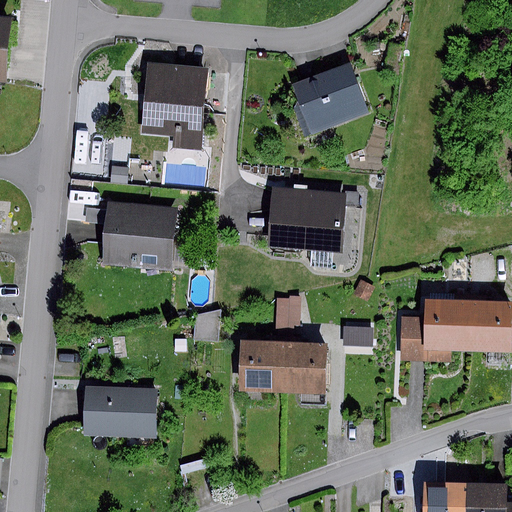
[(0,82),(5,83),(7,55),(10,17),(0,16),(0,82)]
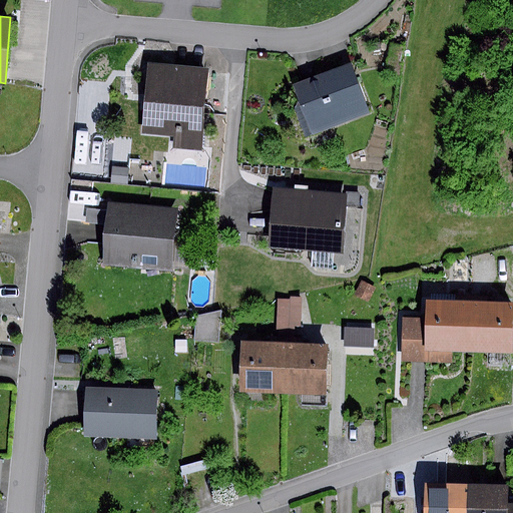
[(374,112),(355,62),(294,85),(300,100),(295,109),(306,137),(374,112)]
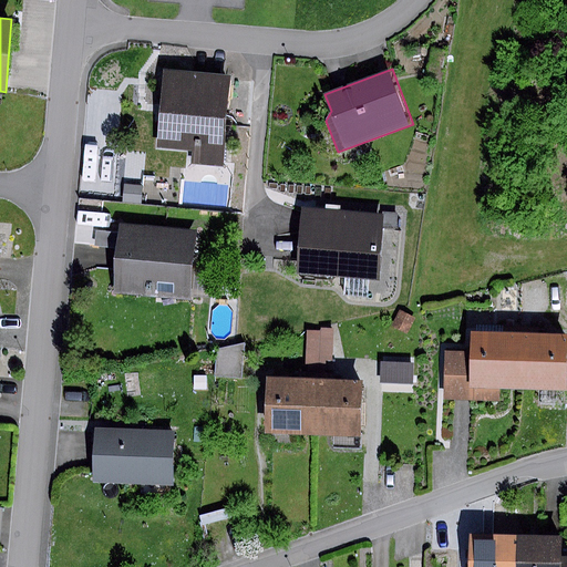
[(230,76),(165,72),(160,147),(193,150),(192,165),(224,167),(230,76)]
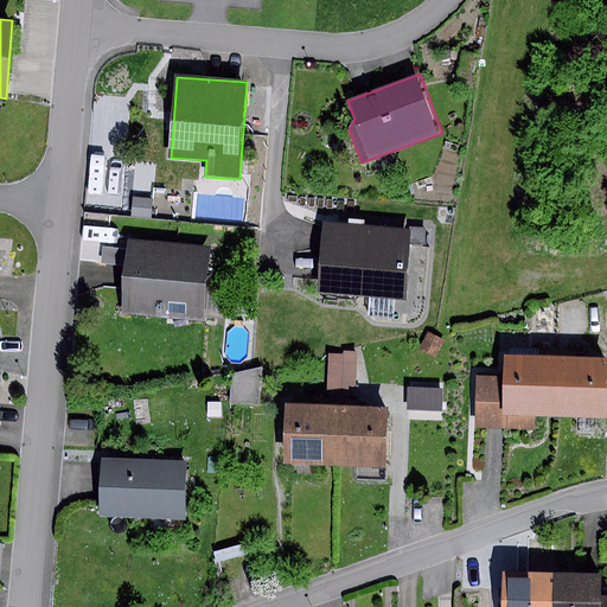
[(133,198),(132,216),(151,218),(153,199),(133,198)]
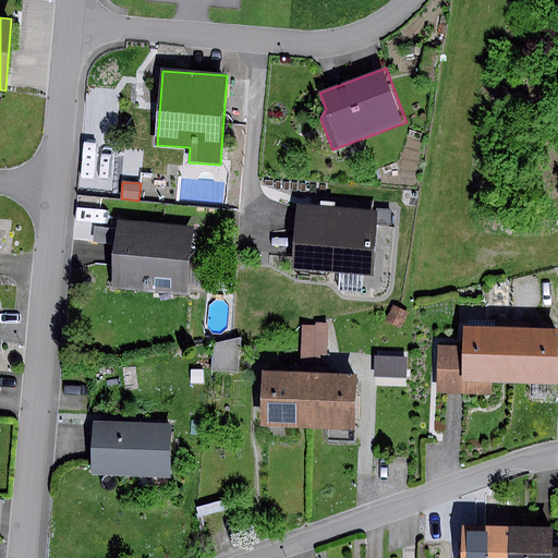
[(376,214),(300,208),(295,267),(372,273),(376,214)]
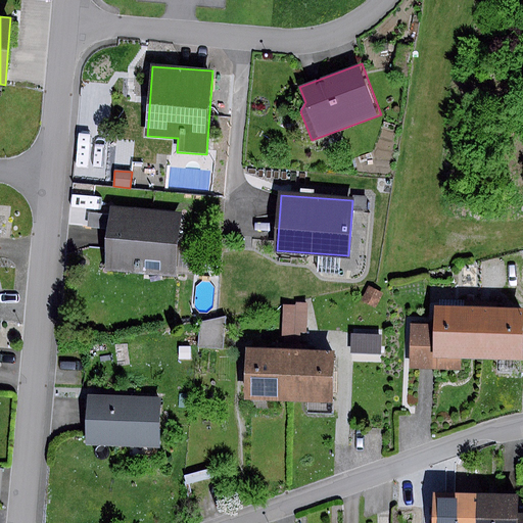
[(178,214),(110,207),(105,268),(172,275),(178,214)]
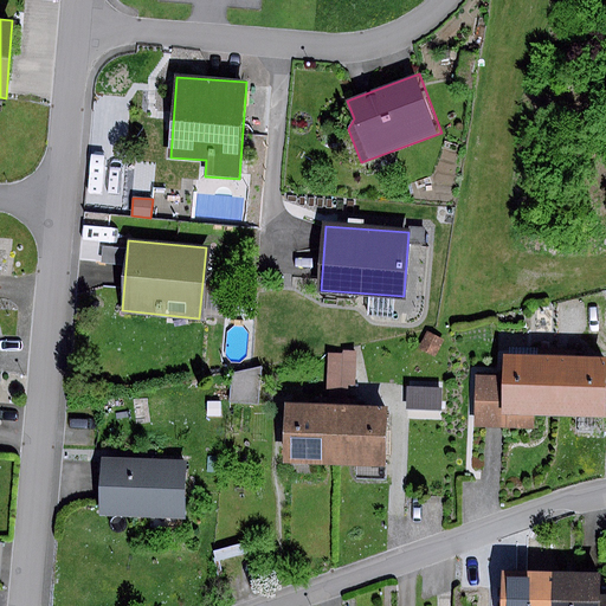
[(103,247),(102,263),(121,265),(123,249),(103,247)]
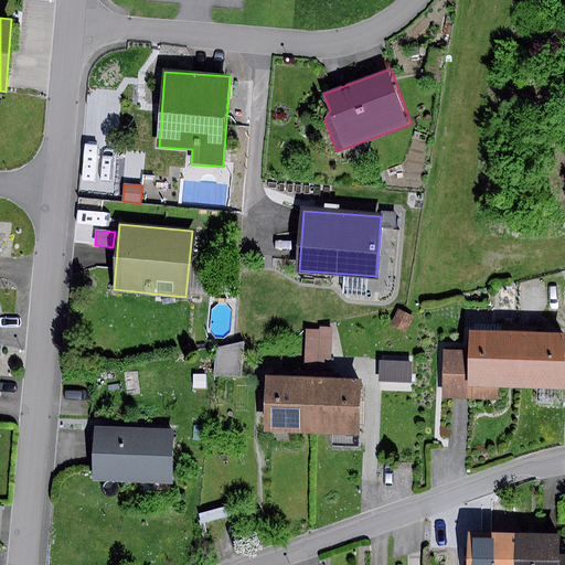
[(397,309),(390,326),(406,333),(414,317),(397,309)]
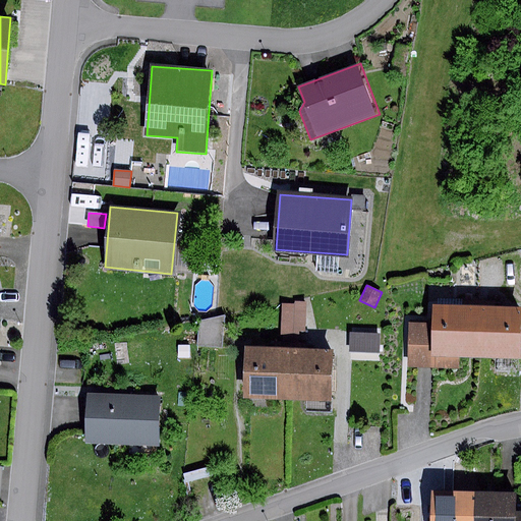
[(306,302),(294,301),(294,304),(292,340),(298,340),(298,331),(305,331),(306,302)]
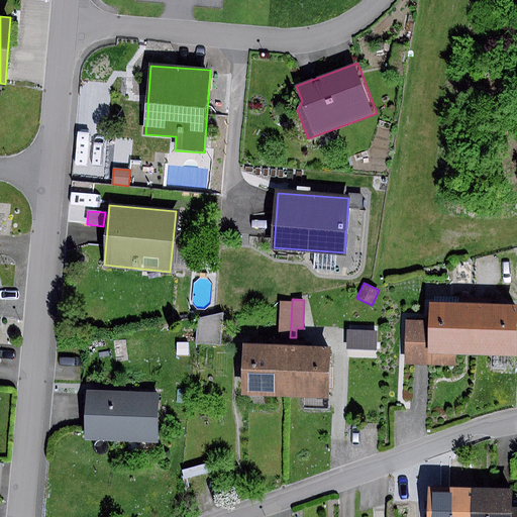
[(292,302),(279,302),(278,332),(282,332),(281,336),(290,337),(292,302)]
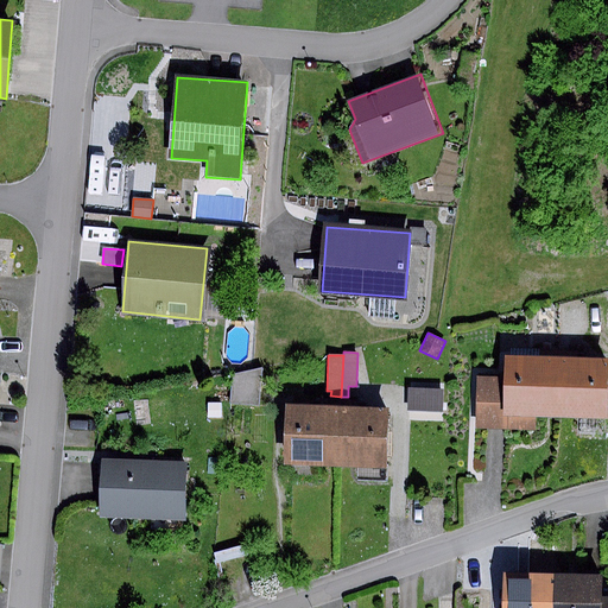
[(501,377),(476,377),(475,430),(536,431),(537,417),(556,417),(557,358),(501,356),(501,377)]
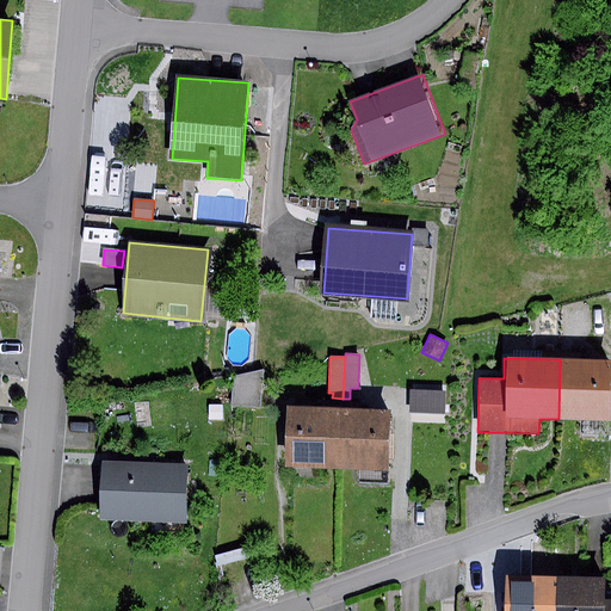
[(610,360),(560,359),(559,419),(609,420),(610,360)]
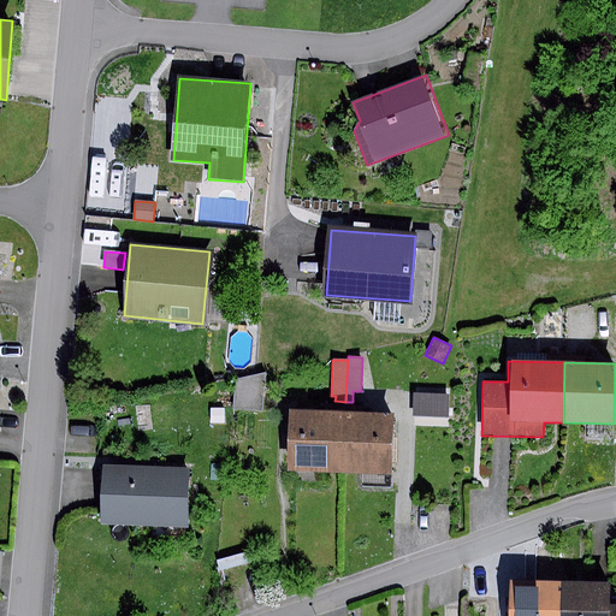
[(264,373),(234,380),(232,409),(261,412),(264,373)]
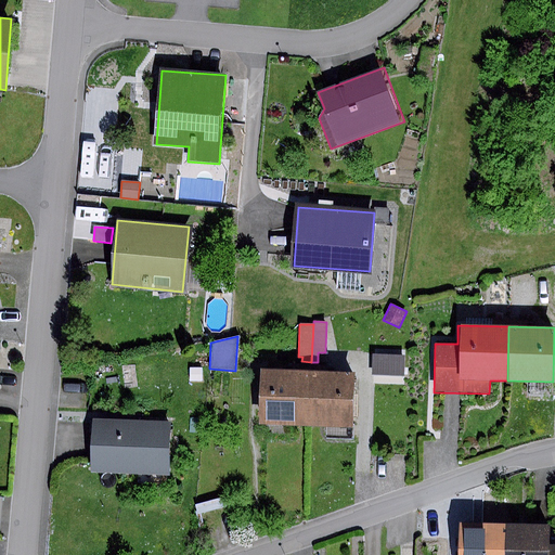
[(402,356),(373,356),(372,374),(401,375),(402,356)]
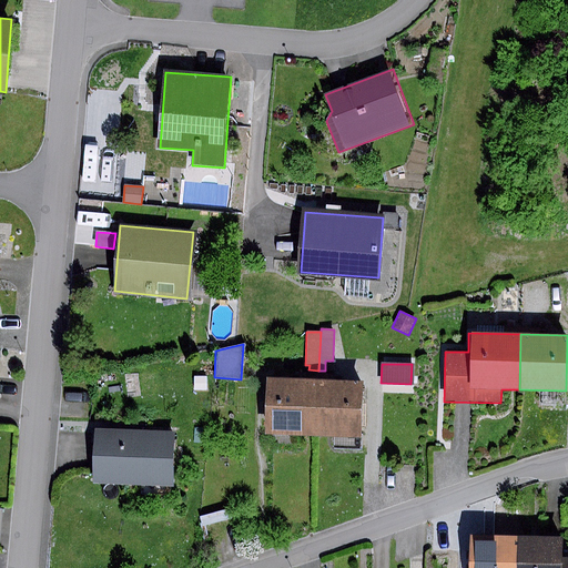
[(205,377),(194,377),(194,391),(205,391),(205,377)]
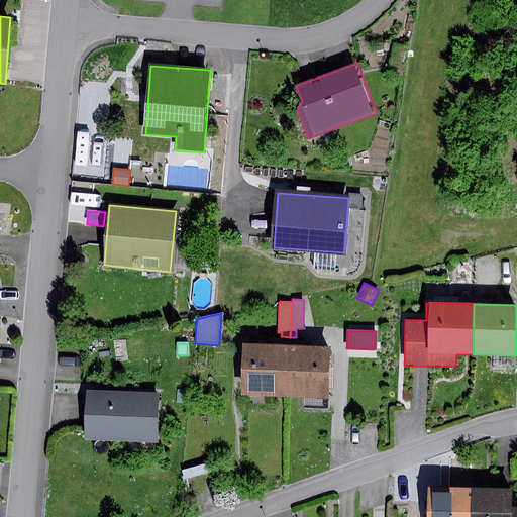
[(286,397),(287,348),(241,347),(240,395),(286,397)]
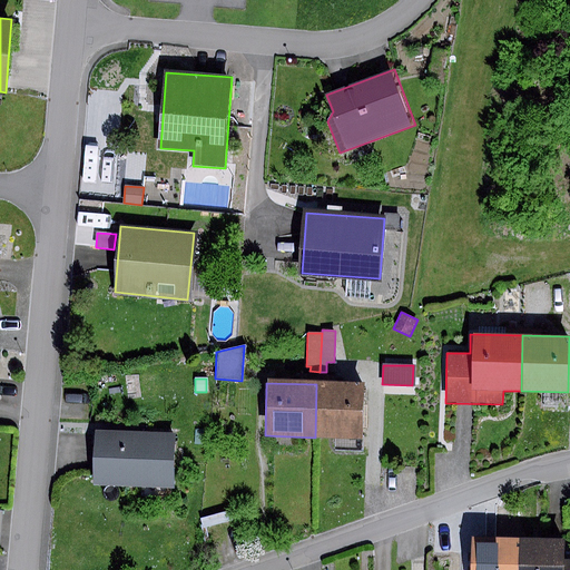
[(362,385),(316,384),(315,438),(333,438),(333,450),(360,451),(362,385)]
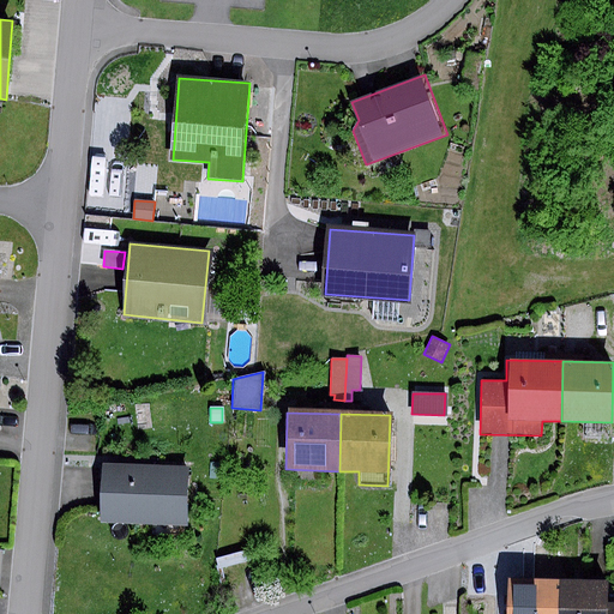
[(187,469),(104,465),(102,523),(186,525),(187,469)]
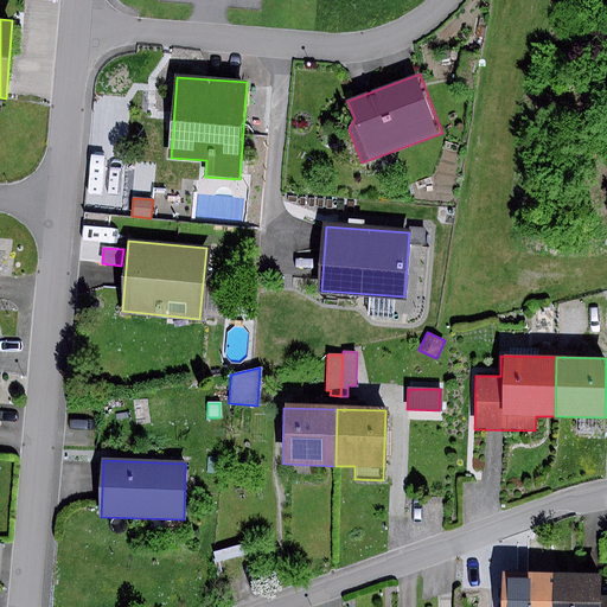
[(257,542),(215,551),(217,563),(261,553),(257,542)]
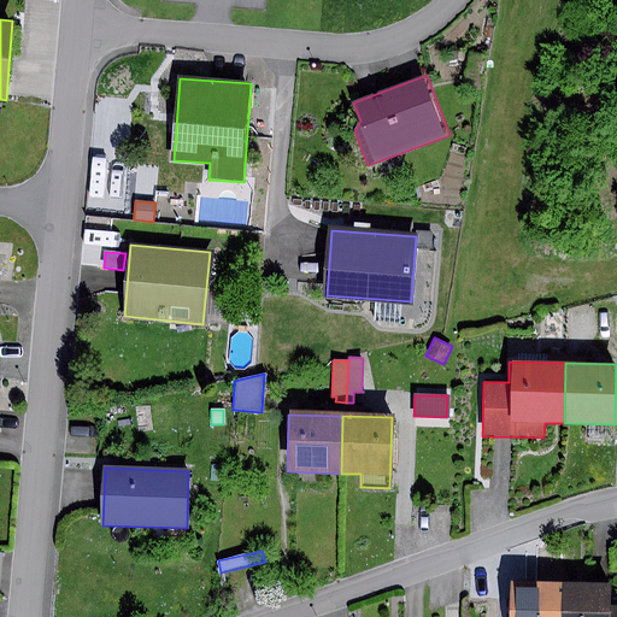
[(562,616),(563,586),(507,585),(506,616),(562,616)]
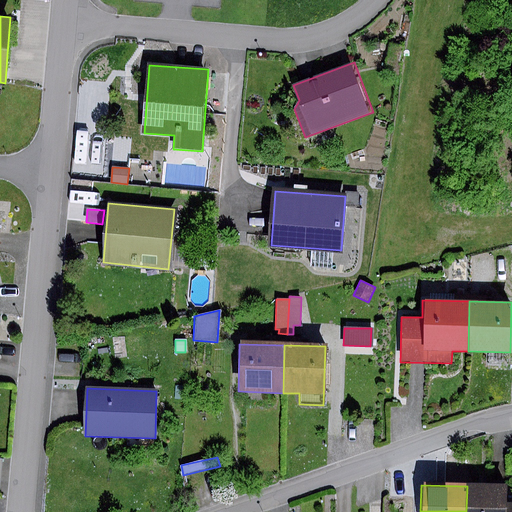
[(505,486),(467,486),(466,511),(511,511),(511,502),(505,502),(505,486)]
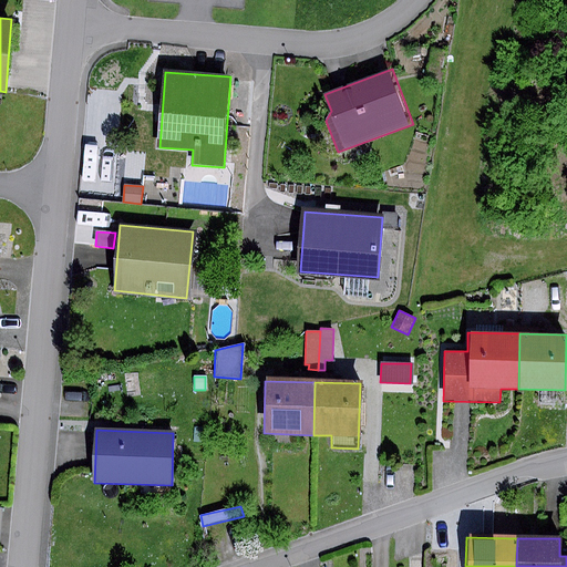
All buildings are outlined.
